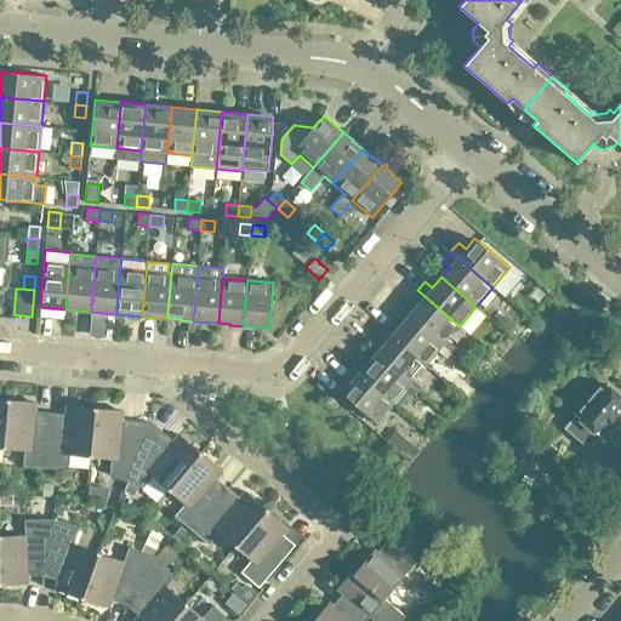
[(448,341),(460,326),(417,290),(410,300),(417,306),(408,315),(412,319),(443,346),(448,341)]
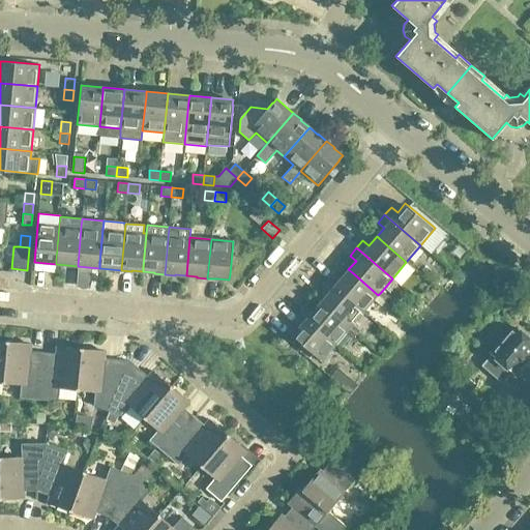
[(378,295),(352,272),(348,269),(341,278),(334,273),(328,281),(363,312),(378,295)]
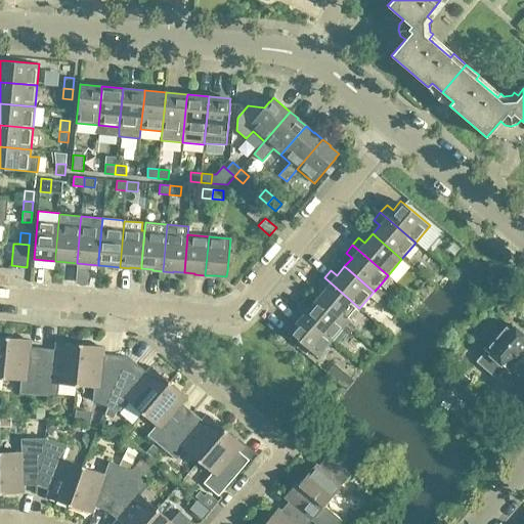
[(69,271),(68,289),(89,290),(90,273),(69,271)]
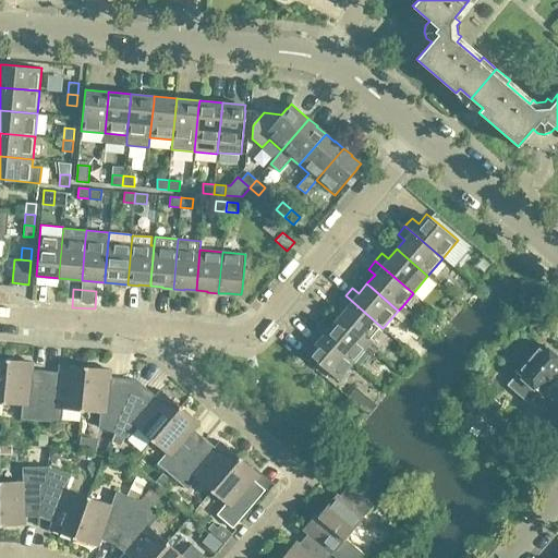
[(344,310),(337,318),(341,322),(368,346),(383,328),(346,295),(339,303),(344,310)]
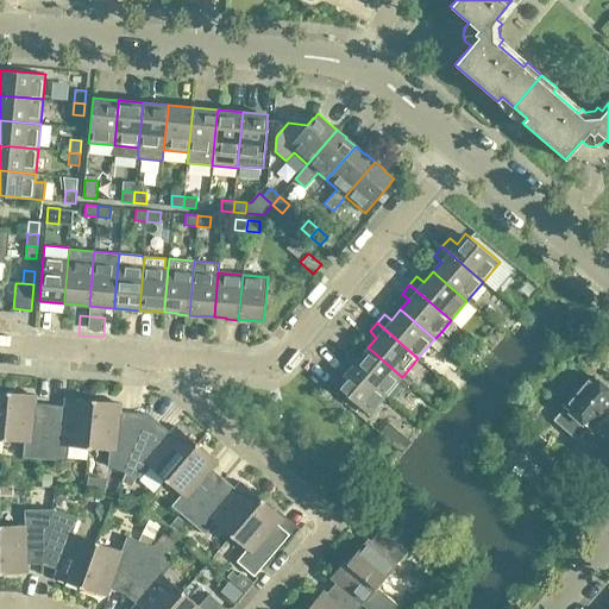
[(439,334),(434,339),(443,346),(447,341),(439,334)]
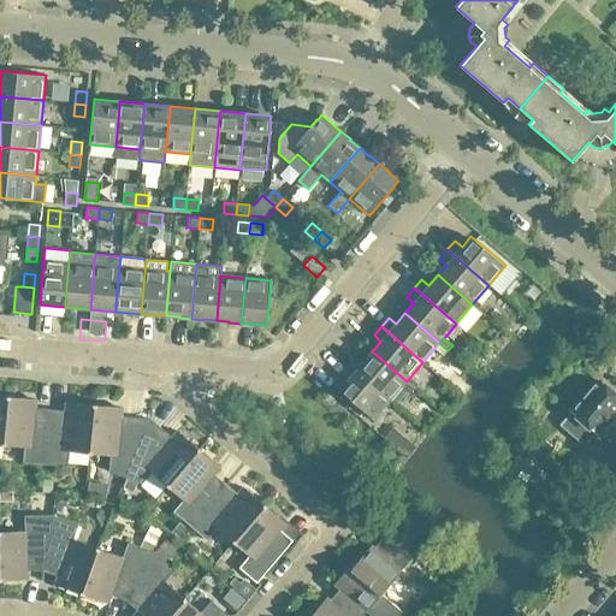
[(377,355),(372,351),(363,362),(356,356),(349,365),(390,401),(402,386),(407,381),(377,355)]
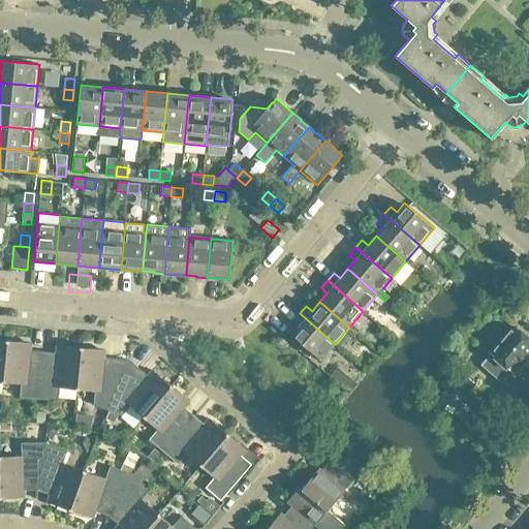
[(335,344),(300,313),(292,320),(299,325),(291,335),(294,338),(294,339),(320,361),(335,344)]
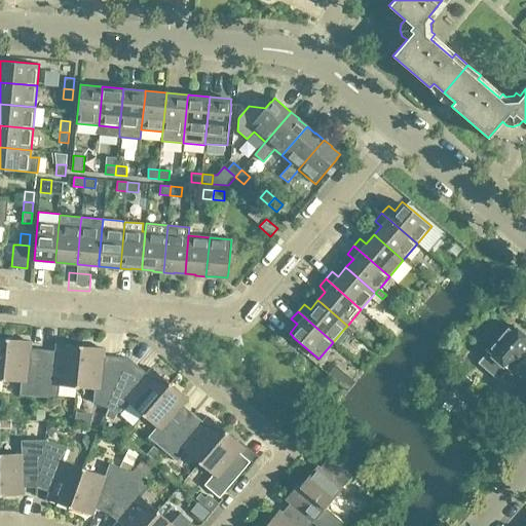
[(488,351),(479,362),(497,378),(506,368),(510,370),(525,351),(524,350),(525,346),(525,337),(512,325),(501,337),(499,335),(487,350),(488,351)]
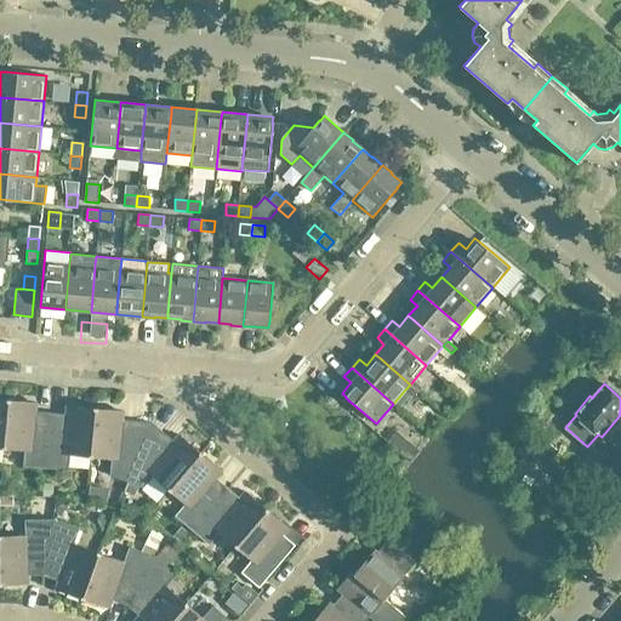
[(410,385),(405,389),(414,396),(417,391),(411,385),(410,385)]
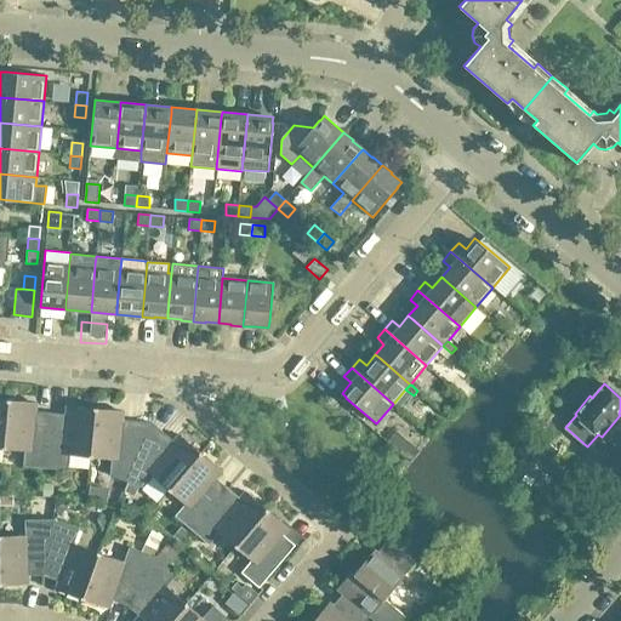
[(0,448),(10,449),(15,400),(0,398),(0,448)]
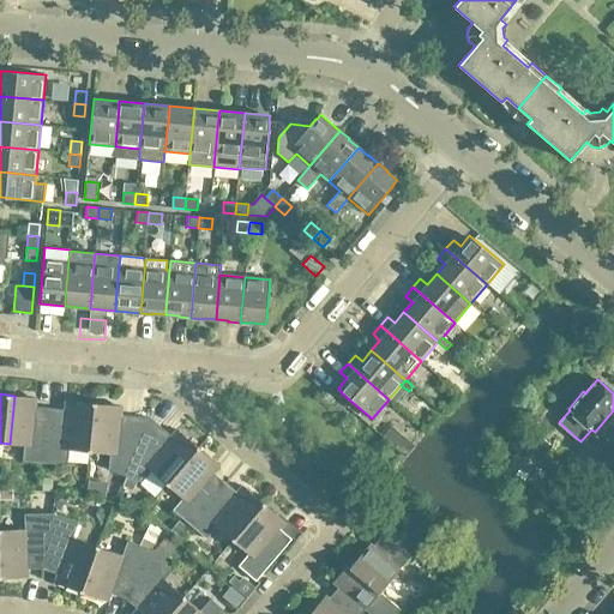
[(52,463),(58,409),(35,407),(36,398),(14,396),(10,444),(24,445),(23,461),(52,463)]
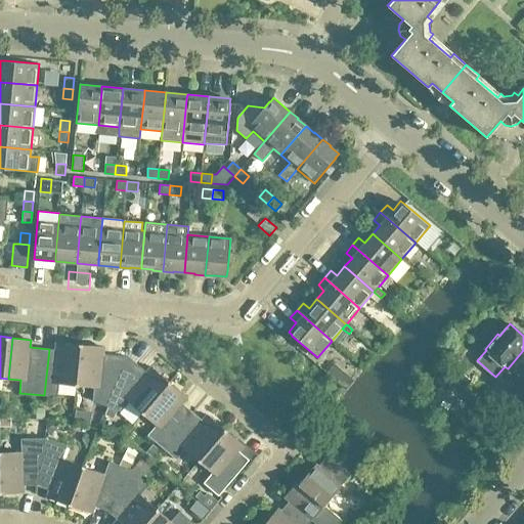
[(87,386),(91,345),(56,342),(55,349),(49,349),(44,395),(57,397),(58,383),(87,386)]
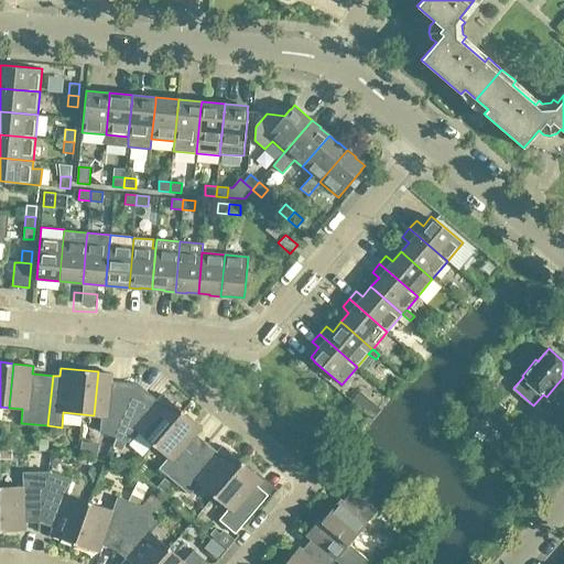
[(115,437),(138,383),(111,381),(112,373),(98,371),(94,415),(101,416),(100,431),(115,437)]
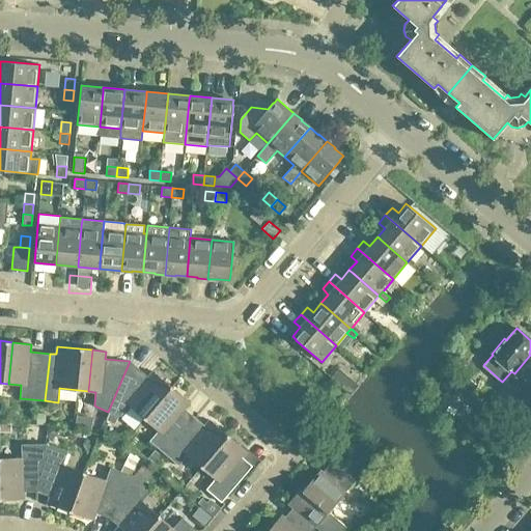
[(136,412),(163,380),(152,371),(147,378),(130,361),(108,412),(109,412),(118,416),(121,417),(131,407),(136,412)]
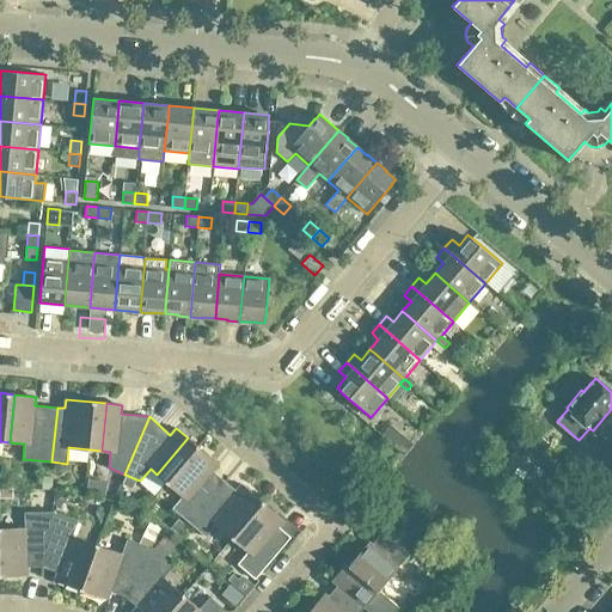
[(390,423),(381,434),(403,453),(412,442),(390,423)]
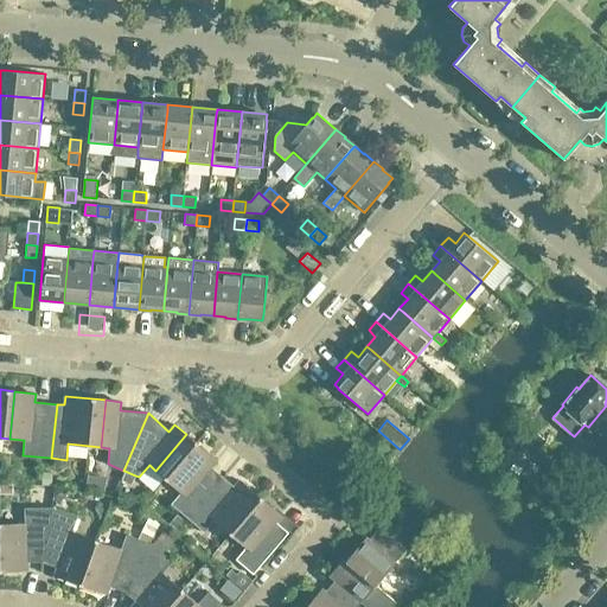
[(532,457),(548,438),(532,425),(517,443),(532,457)]
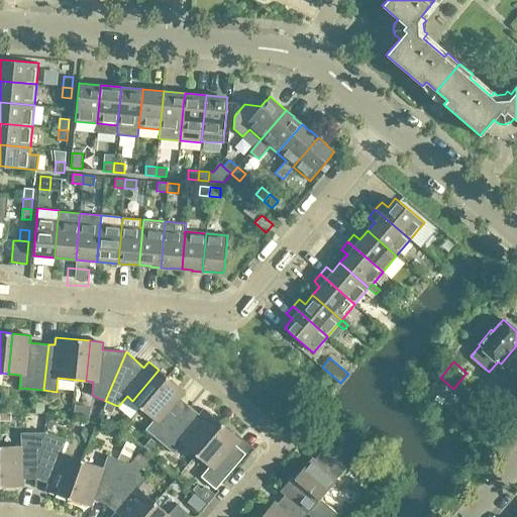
[(186,403),(180,398),(185,393),(159,370),(132,401),(154,419),(145,429),(156,438),(186,403)]
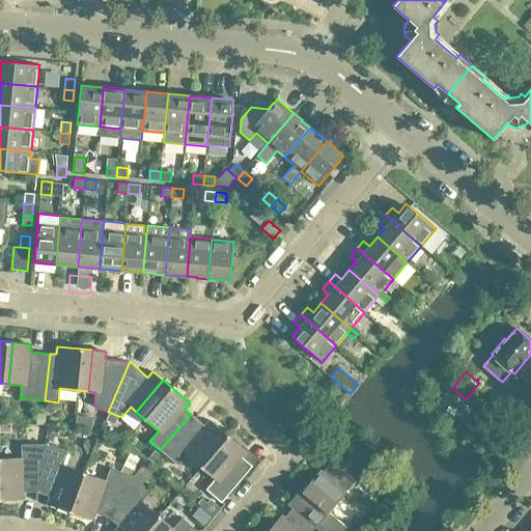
[(528,421),(530,417),(530,380),(509,404),(528,421)]
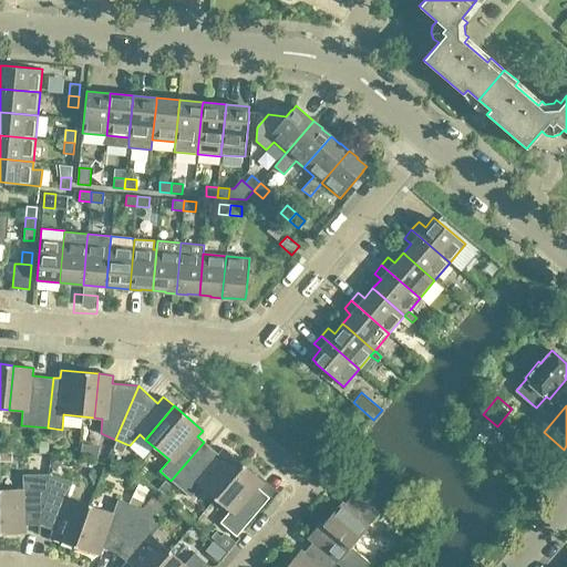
[(116,440),(113,447),(123,452),(126,444),(116,440)]
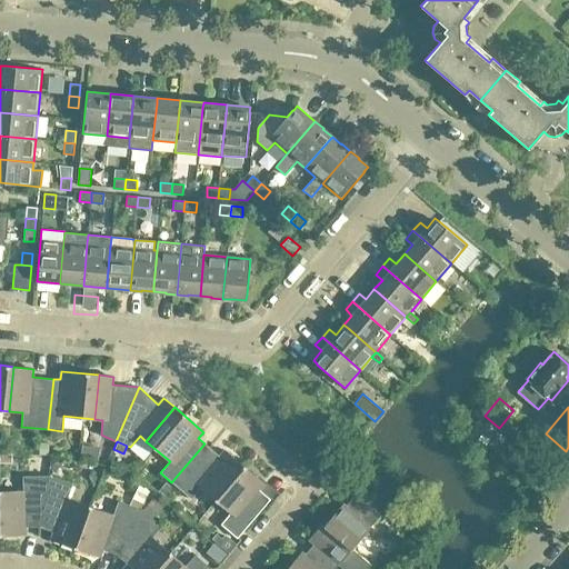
[(211,497),(240,463),(225,450),(219,456),(205,443),(171,482),(191,499),(201,488),(211,497)]
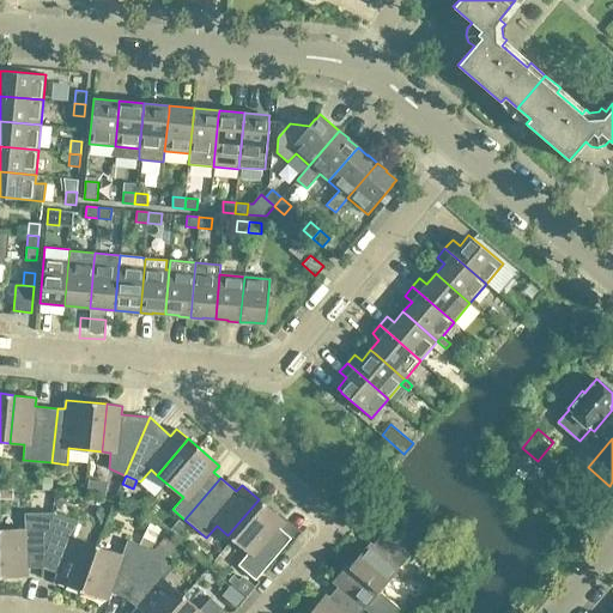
[(291,538),(279,528),(285,521),(259,499),(228,535),(248,553),(238,565),(255,580),(291,538)]
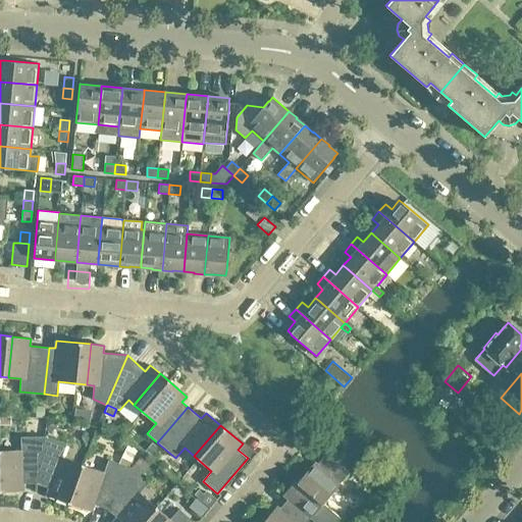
[(37,483),(44,436),(20,436),(21,451),(0,450),(0,490),(23,490),(23,483),(37,483)]
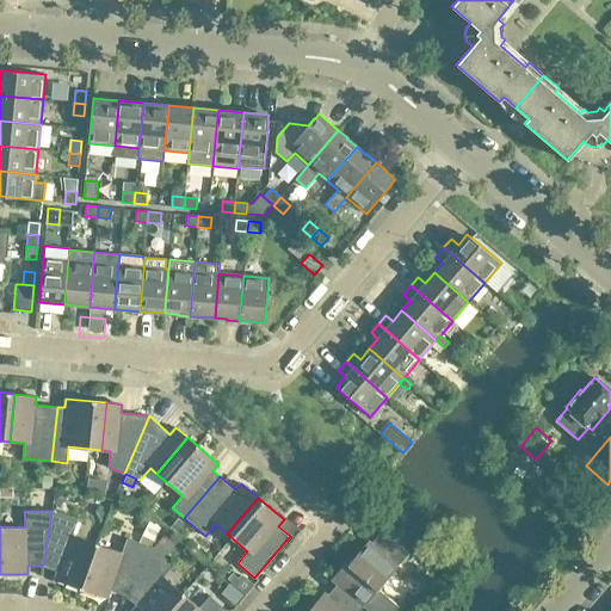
[(81,588),(97,544),(72,535),(78,520),(51,511),(43,566),(57,571),(54,579),(81,588)]
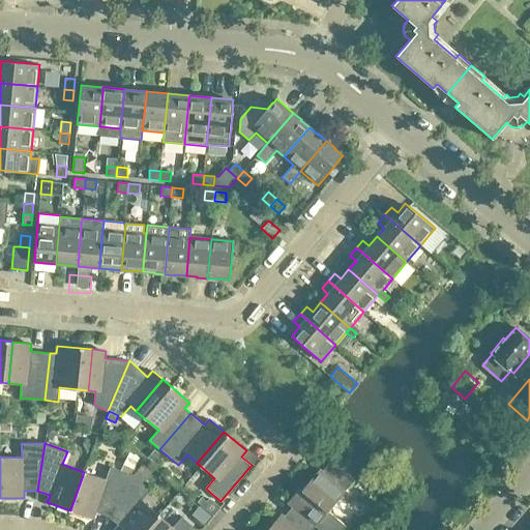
[(129,452),(121,470),(131,474),(139,457),(129,452)]
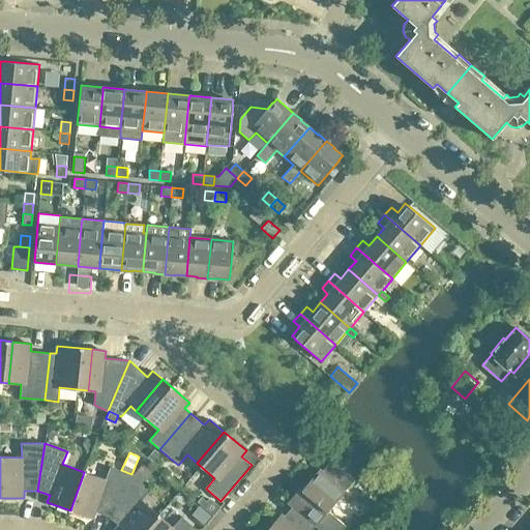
[(293,506),(316,526),(315,526),(319,529),(342,529),(346,526),(327,511),(354,480),(331,461),(322,471),(320,469),(302,490),(300,488),(288,502),(292,506),(293,506)]
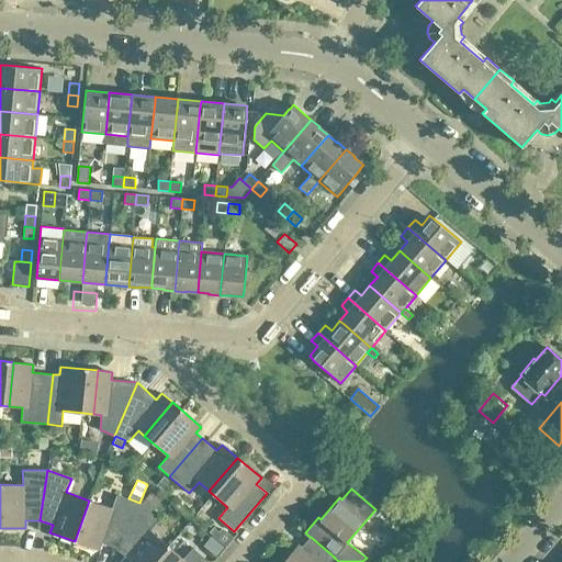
[(149,493),(141,504),(150,512),(159,501),(149,493)]
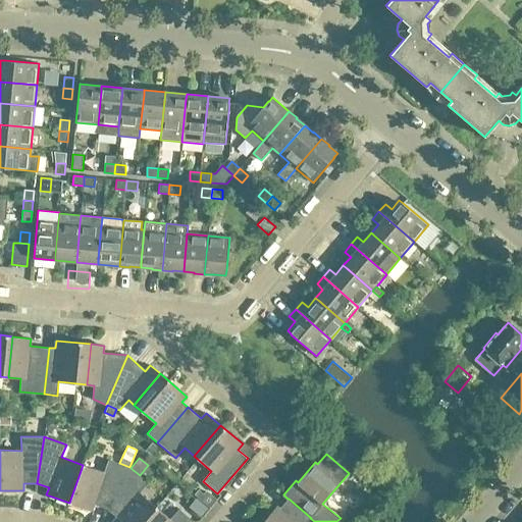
[(106,509),(131,468),(129,467),(119,463),(108,460),(104,472),(83,465),(69,503),(92,511),(94,504),(106,509)]
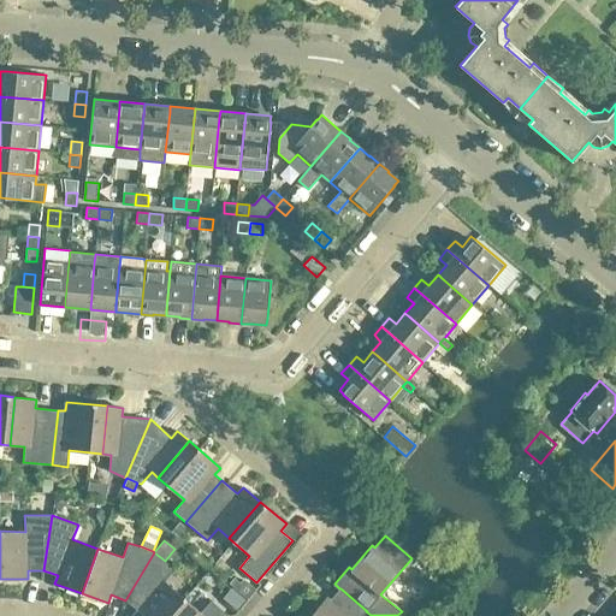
[(167,615),(183,597),(165,581),(175,569),(165,561),(154,552),(125,600),(137,610),(132,615),(167,615)]
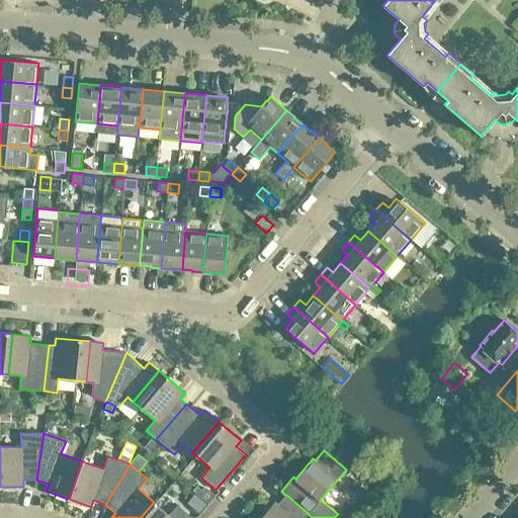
[(196,486),(192,491),(208,504),(214,496),(204,487),(201,491),(196,486)]
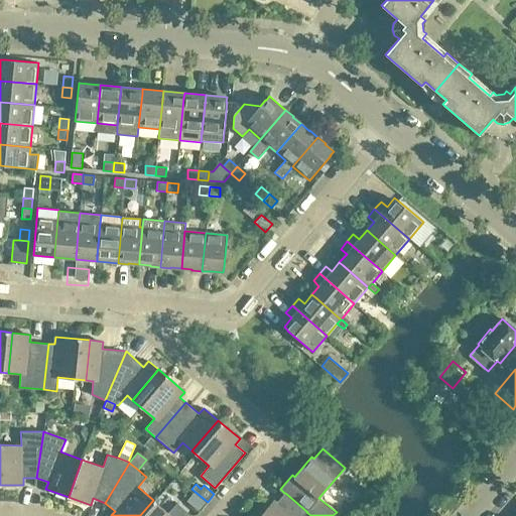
[(302,515),(306,512),(307,512),(285,493),(284,493),(276,503),(274,501),(260,515),(302,515)]
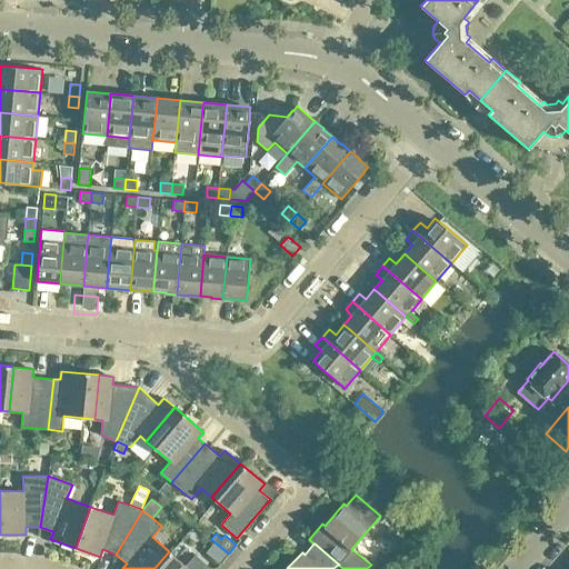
[(210,568),(211,568),(195,555),(186,566),(169,551),(155,568),(210,568)]
